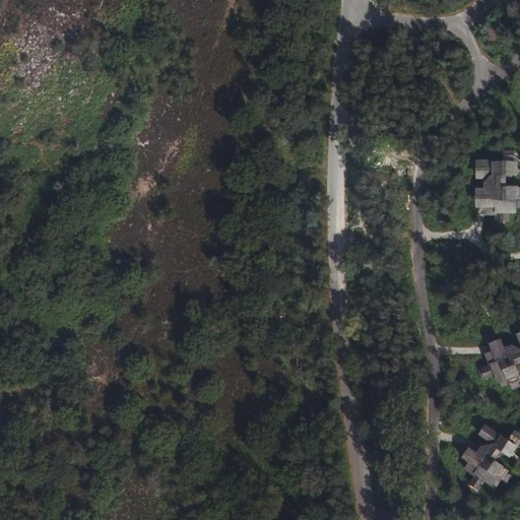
[(504,156),(504,160),(512,153),(519,160),(519,159),(519,154),(514,149),(511,152),(505,152),(505,156),(504,156)]
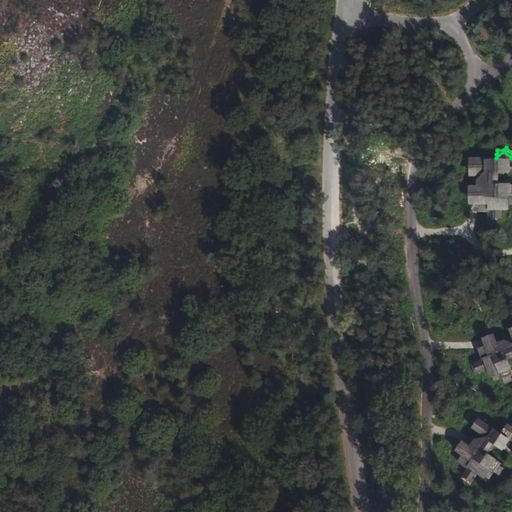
[(489,166),(497,174),(508,163),(511,158),(504,151),(496,158),(490,164),(489,166)]
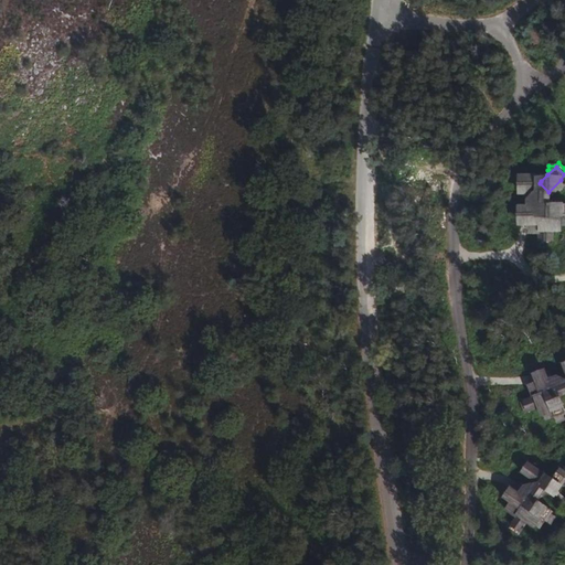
[(529,179),(526,176),(523,179),(520,182),(518,184),(520,188),(524,191),(532,199),(532,200),(541,191),(529,179)]
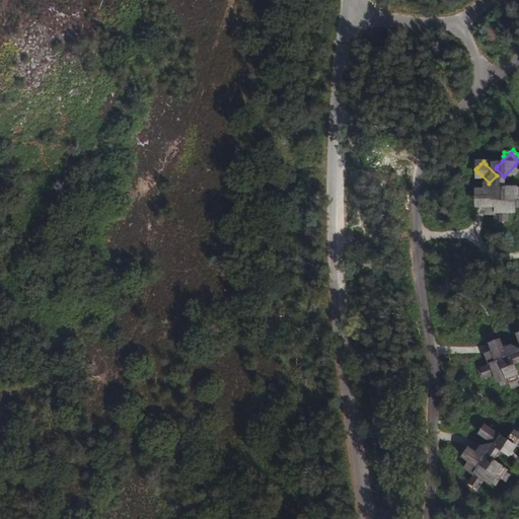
[(515,172),(515,165),(504,176),(496,168),(497,166),(497,164),(486,164),(497,175),(489,183),(489,182),(487,184),(487,193),(496,193),(496,199),(502,199),(502,189),(504,189),(504,182),(511,175),(515,175),(515,172)]
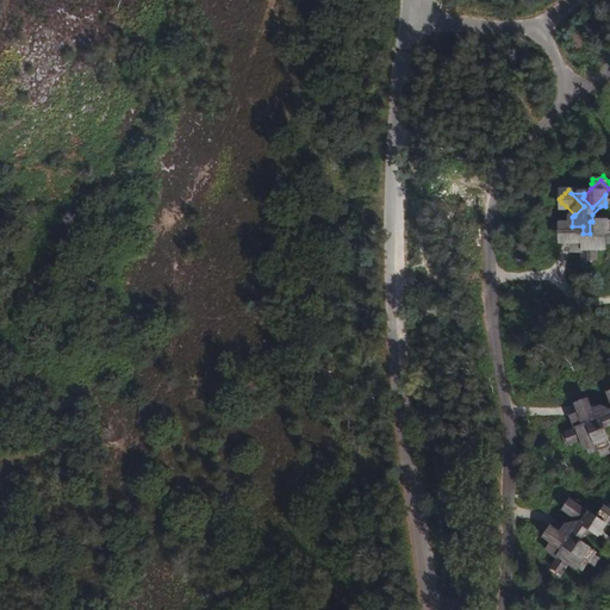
[(583,234),(583,226),(572,226),(570,226),(570,240),(583,240),(583,249),(583,260),(584,260),(596,260),(597,260),(597,248),(597,235),(609,234),(609,221),(592,222),(590,222),(590,234),(583,234)]
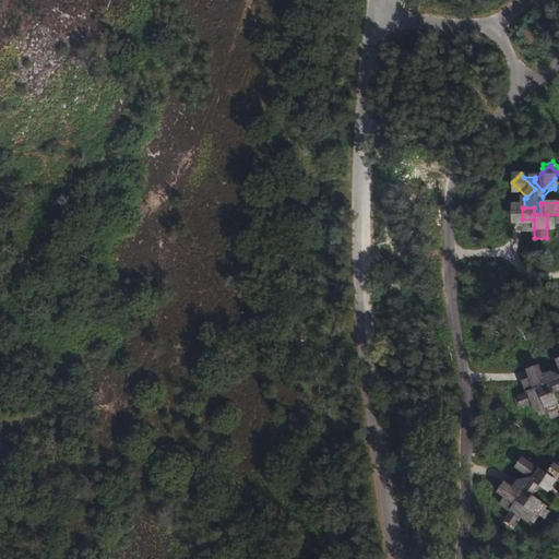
[(522,219),(522,207),(513,207),(513,219),(522,219)]
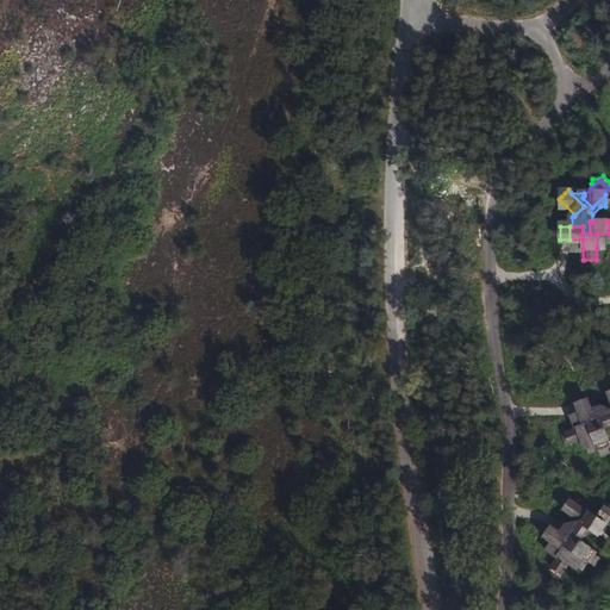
[(609,234),(597,235),(597,248),(607,248),(607,244),(609,244),(609,234)]
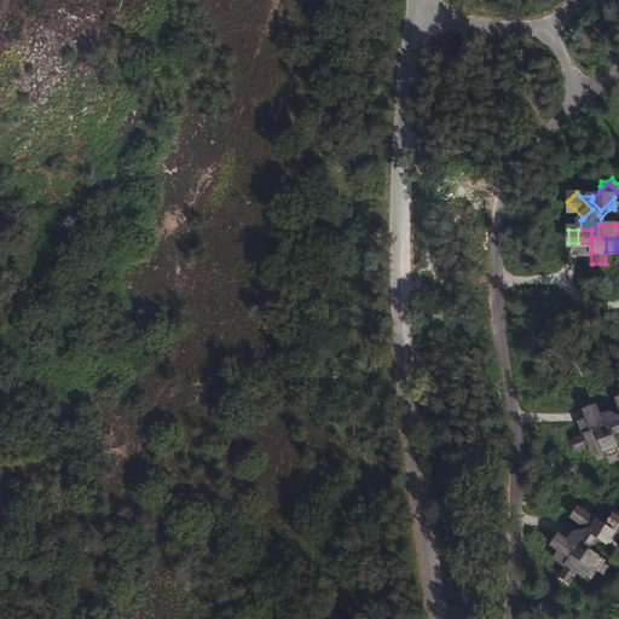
[(591,243),(578,243),(578,253),(591,253),(591,243)]
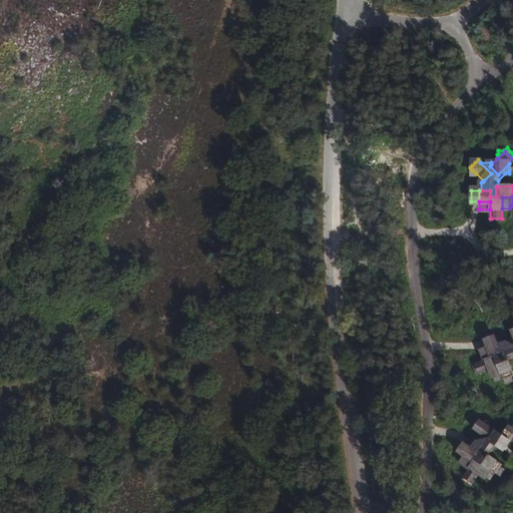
[(485,341),(488,348),(498,344),(495,337),(485,341)]
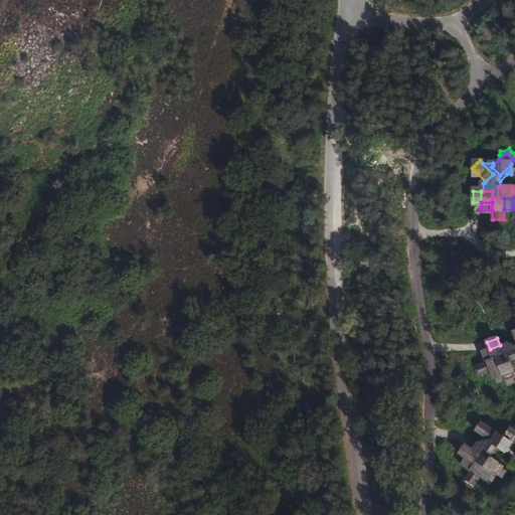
[(508,344),(501,347),(504,356),(498,358),(500,363),(510,360),(511,362),(514,360),(514,348),(510,346),(511,345),(508,344)]
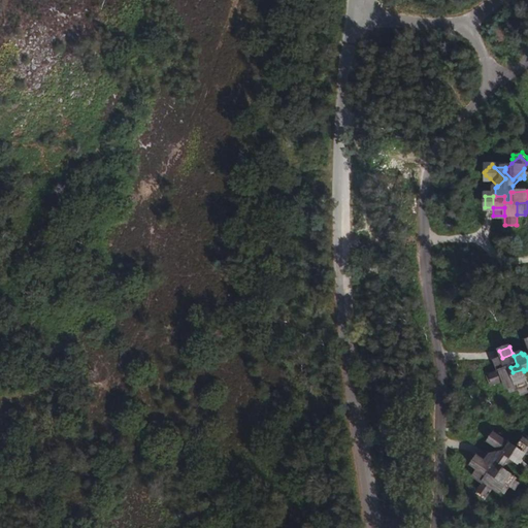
[(519,390),(520,392),(527,389),(527,388),(527,382),(524,371),(523,369),(513,372),(510,367),(517,365),(514,356),(513,354),(502,358),(506,369),(498,371),(490,374),(490,375),(494,385),(494,386),(503,382),(515,378),(519,390)]
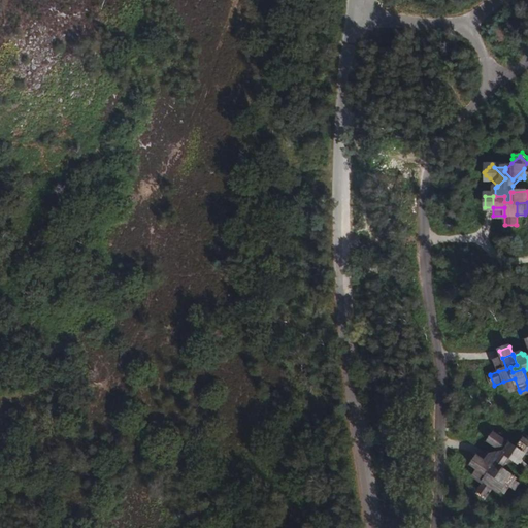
[(494,361),(498,371),(506,369),(502,358),(494,361)]
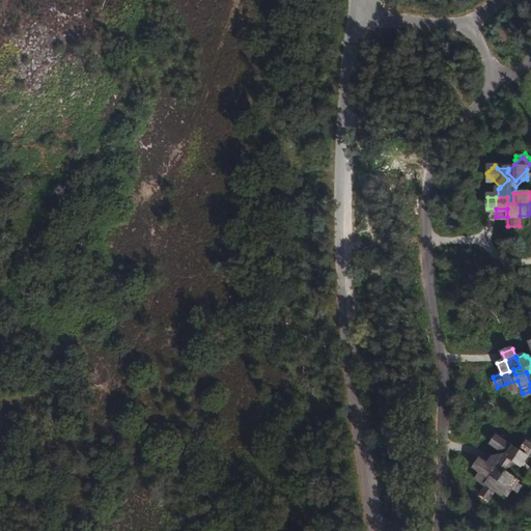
[(518,381),(506,384),(509,392),(511,391),(513,395),(522,392),(518,381)]
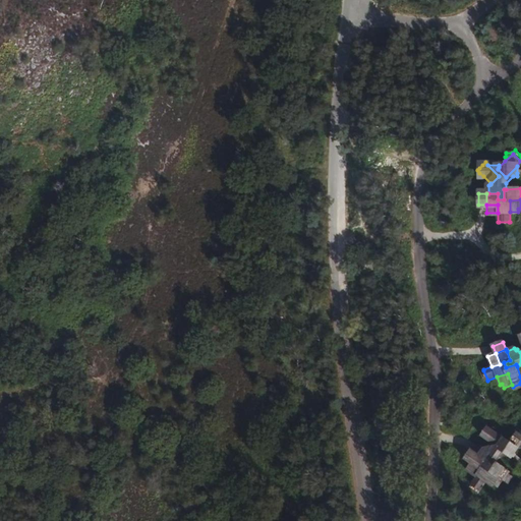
[(487,450),(499,448),(496,432),(495,428),(491,429),(486,429),(483,430),(484,433),(485,439),(487,449),(487,450)]
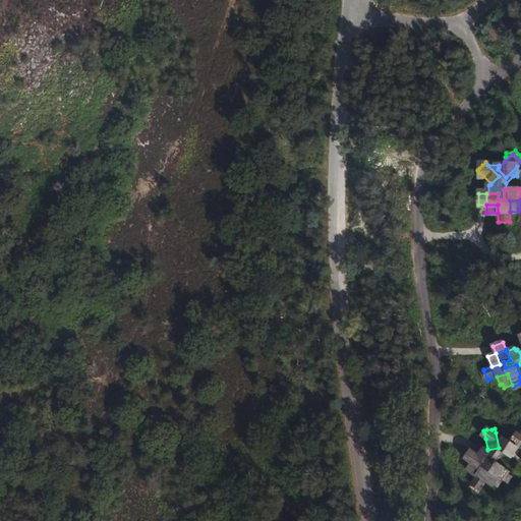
[(496,461),(497,462),(500,458),(510,456),(513,458),(514,456),(519,450),(504,452),(502,441),(504,441),(505,439),(496,432),(499,448),(487,450),(487,449),(484,450),(479,456),(487,462),(484,467),(488,470),(496,461)]
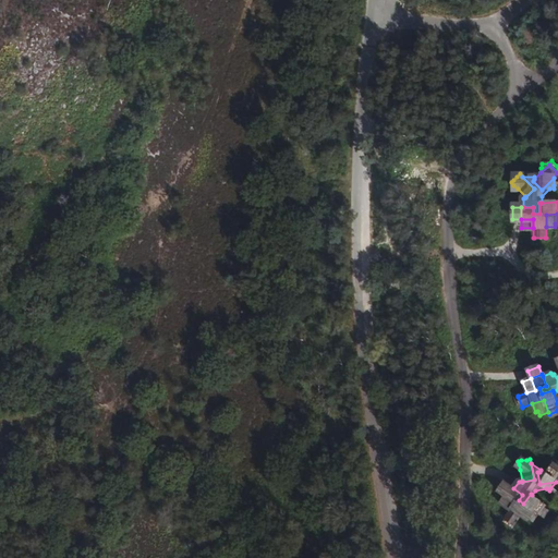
[(537,472),(540,484),(556,482),(557,481),(557,468),(548,470),(540,472),(537,472)]
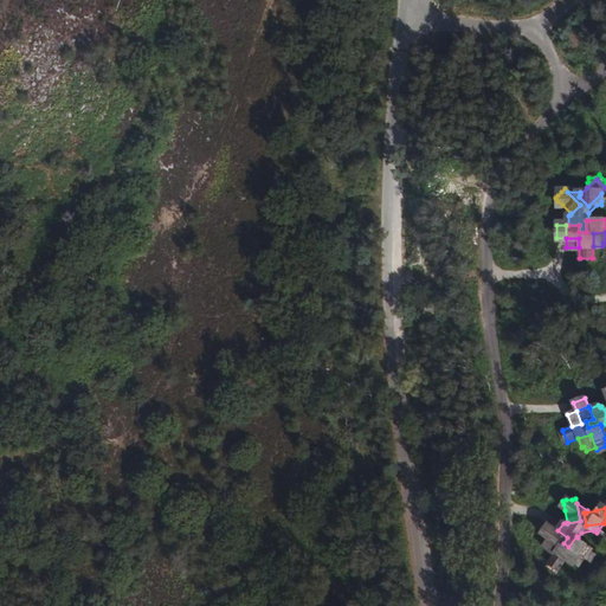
[(549,540),(556,529),(549,524),(541,535),(549,540)]
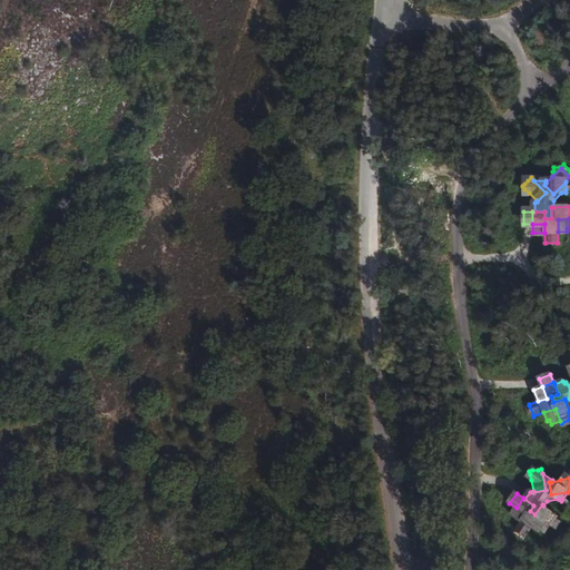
[(533,505),(524,499),(523,498),(517,508),(527,516),(521,522),(516,530),(517,530),(526,537),(526,538),(532,528),(539,518),(550,526),(552,528),(552,527),(558,519),(559,517),(543,505),(542,504),(534,514),(530,511),(533,505)]
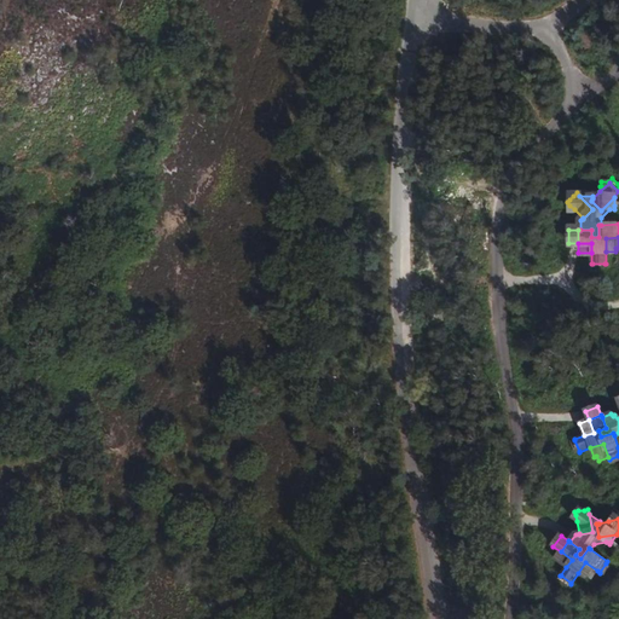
[(572,560),(561,551),(555,560),(566,567),(572,560)]
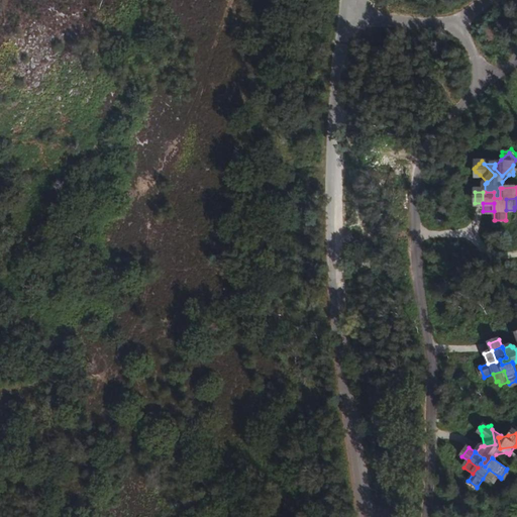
[(489,470),(483,479),(490,484),(491,482),(495,484),(499,477),(489,470)]
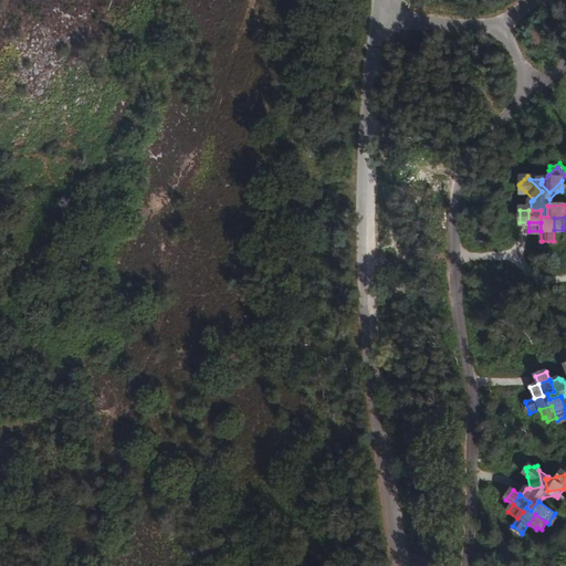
[(554,515),(548,523),(552,526),(557,519),(554,515)]
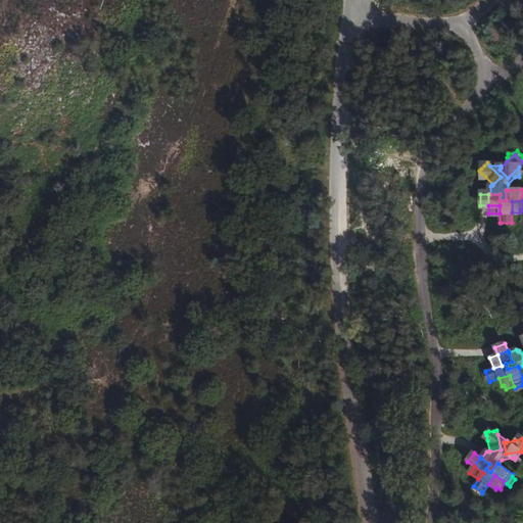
[(480,495),(482,492),(474,486),(471,489),(480,495)]
